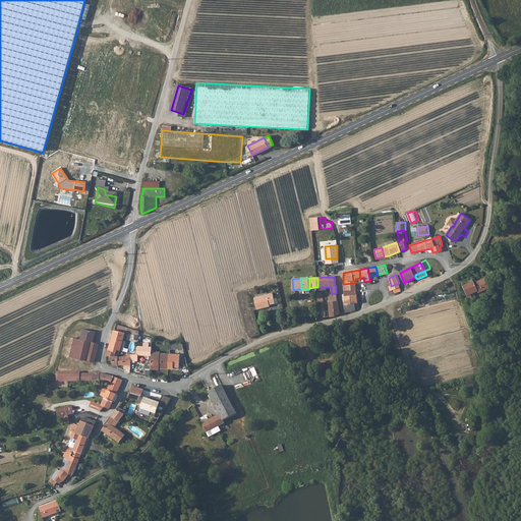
[(477,295),(489,290),(487,282),(486,281),(473,285),(472,283),(462,287),(467,302),(471,301),(469,296),(476,293),(477,295)]
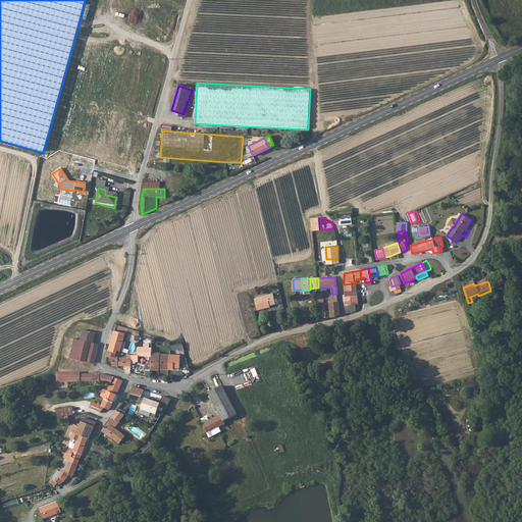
[(356,283),(344,284),(344,292),(357,291),(356,283)]
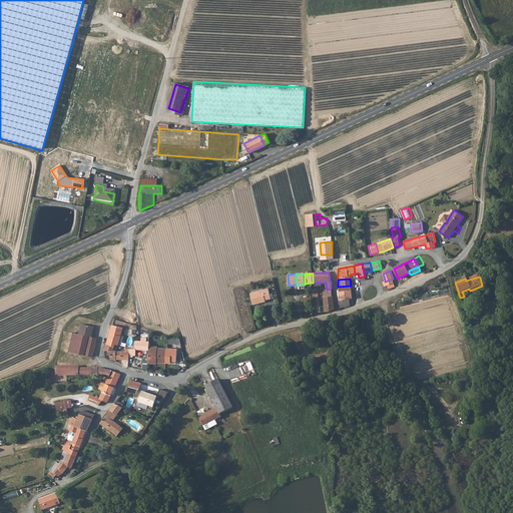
[(385,282),(385,281),(383,282),(386,290),(396,287),(393,279),(385,282)]
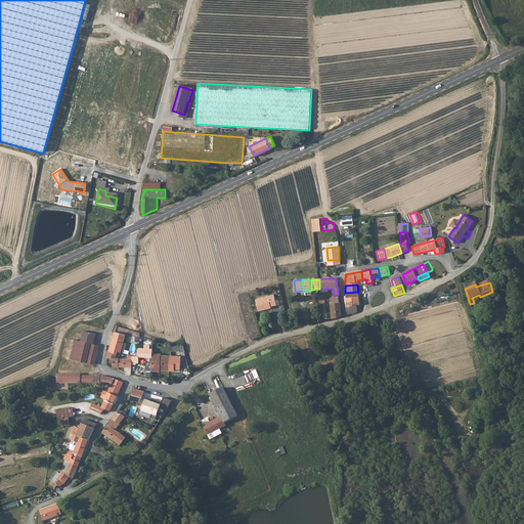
[(334,296),(331,296),(331,301),(331,304),(340,303),(339,303),(338,295),(334,296)]
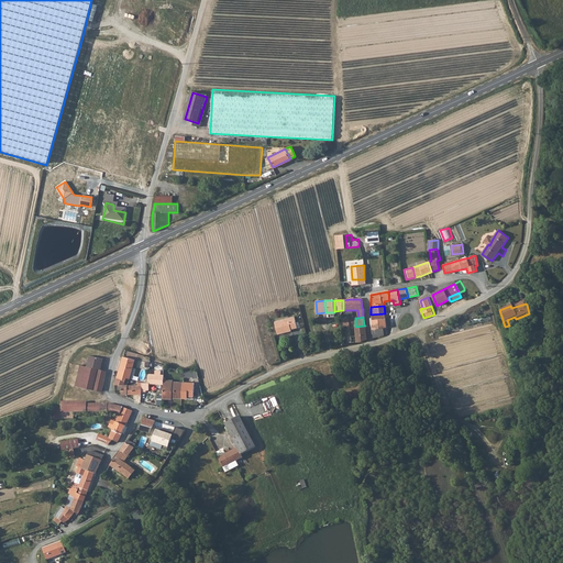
[(291,332),(298,330),(295,318),(276,323),(279,337),(293,333),(291,332)]
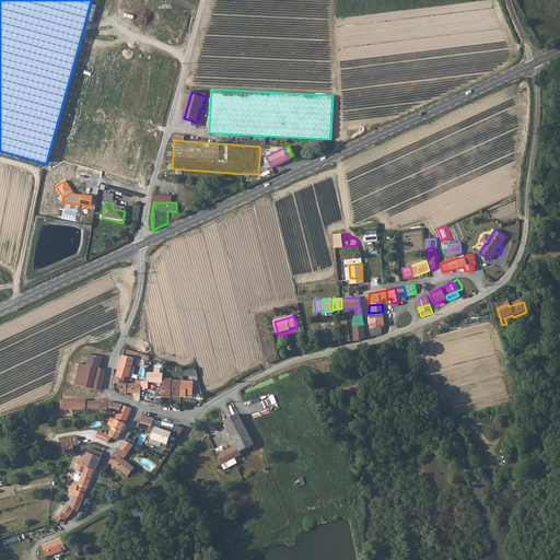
[(372,336),(382,334),(382,330),(385,330),(384,317),(369,318),(372,336)]
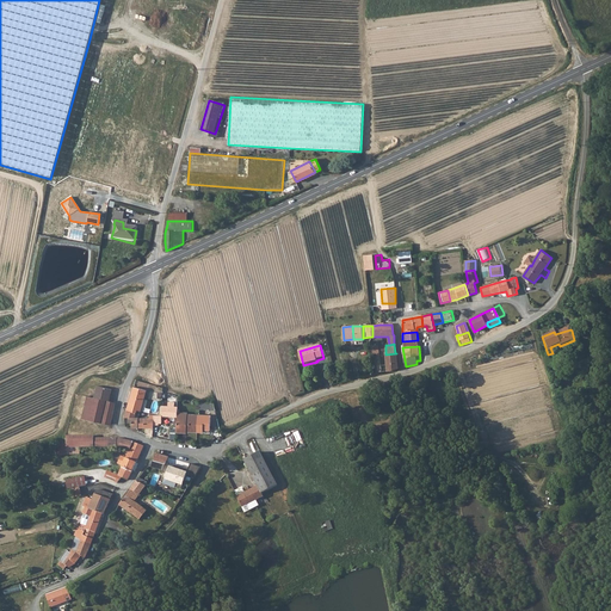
[(387,371),(399,369),(396,353),(386,355),(387,371)]
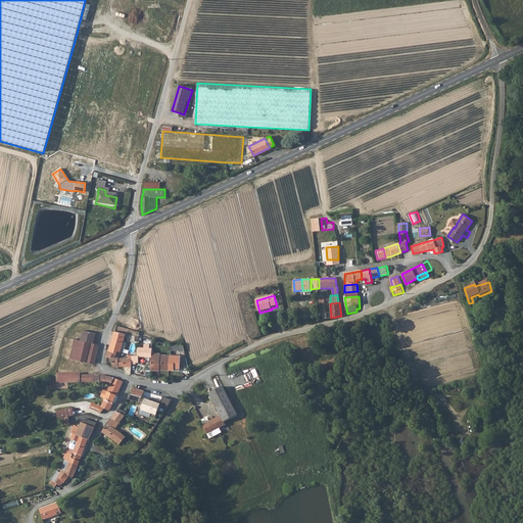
[(121,342),(124,343),(124,342),(126,335),(114,332),(108,352),(116,354),(120,346),(121,342)]
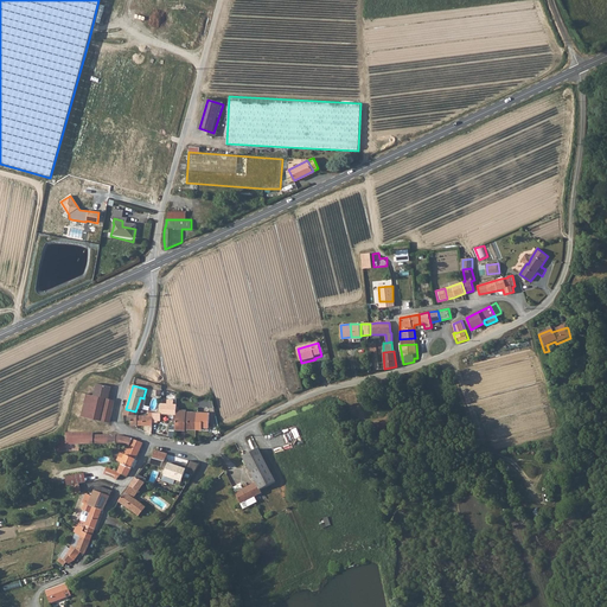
[(102,400),(88,396),(82,419),(97,423),(102,400)]
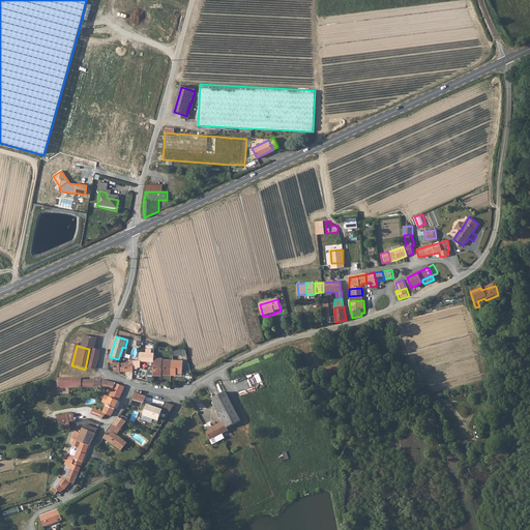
[(153,361),(153,358),(153,354),(150,353),(150,350),(145,349),(145,353),(141,353),(140,360),(153,361)]
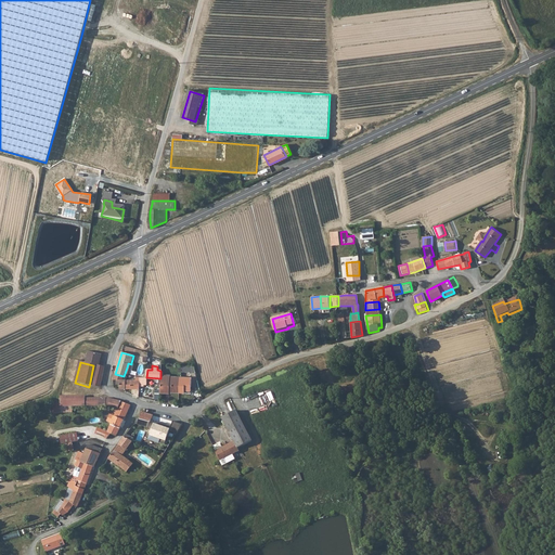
[(92,387),(100,388),(104,369),(97,366),(92,387)]
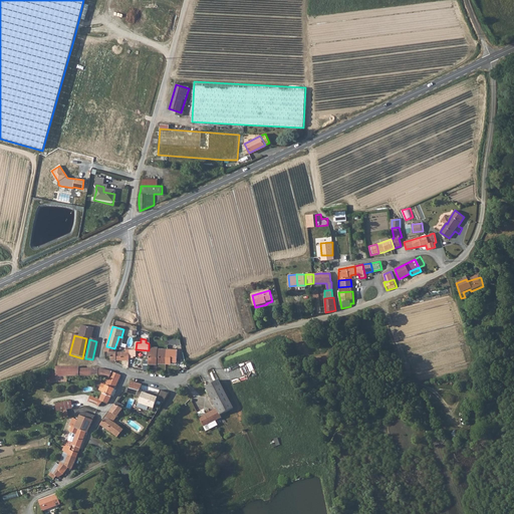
[(106,346),(105,351),(108,351),(107,353),(108,354),(108,355),(111,355),(110,359),(116,360),(117,352),(117,351),(113,350),(114,348),(106,346)]
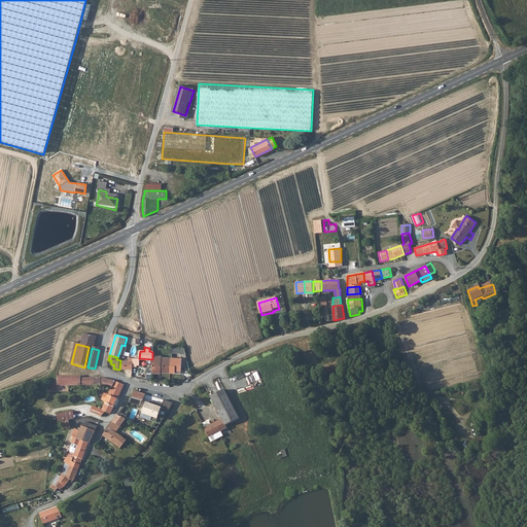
[(170,361),(170,372),(176,372),(176,371),(181,371),(182,358),(176,358),(176,361),(170,361)]
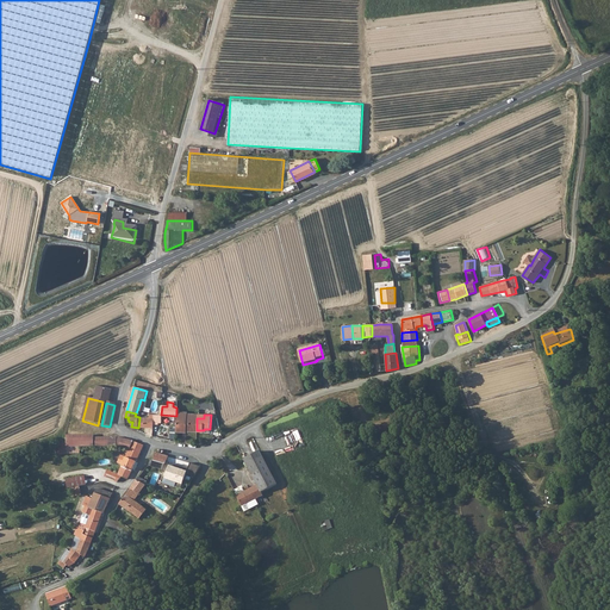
[(187,430),(197,430),(197,418),(187,417),(176,416),(176,427),(187,428),(187,430)]
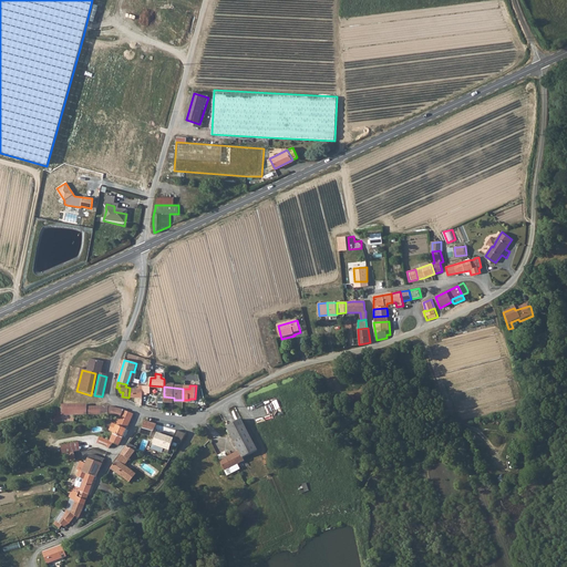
[(134,398),(143,398),(143,391),(144,389),(135,389),(134,398)]
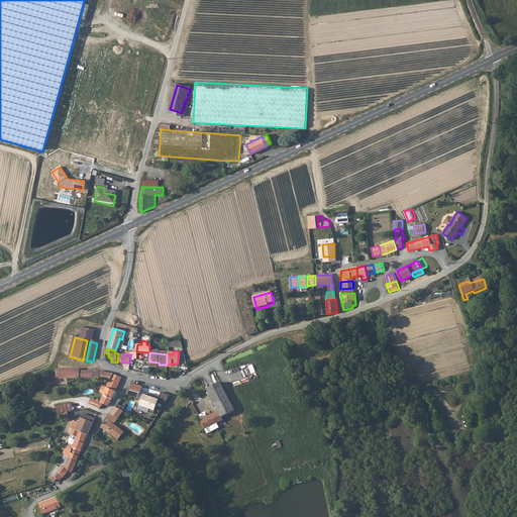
[(68,378),(94,379),(95,372),(80,371),(80,369),(57,369),(58,384),(68,384),(68,378)]
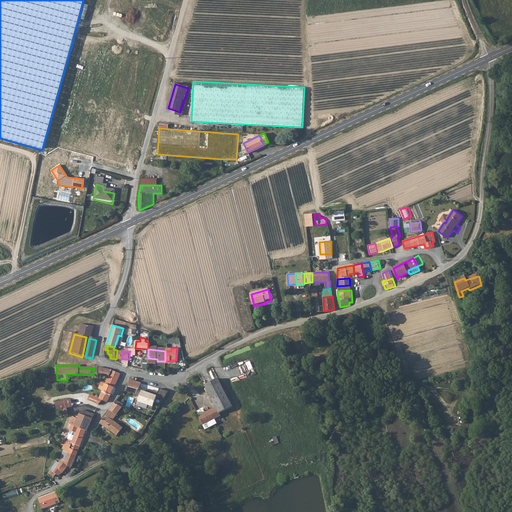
[(121,374),(103,368),(100,375),(109,378),(117,381),(121,374)]
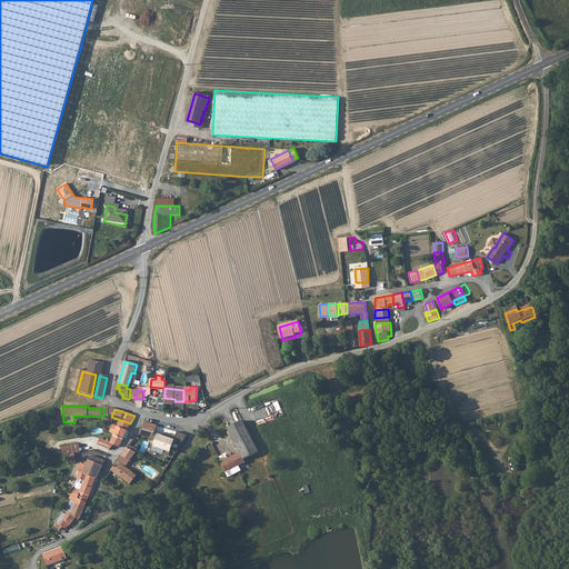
[(119,447),(127,430),(130,423),(121,420),(118,428),(113,426),(110,433),(115,435),(110,443),(100,439),(98,446),(109,450),(115,446),(119,447)]
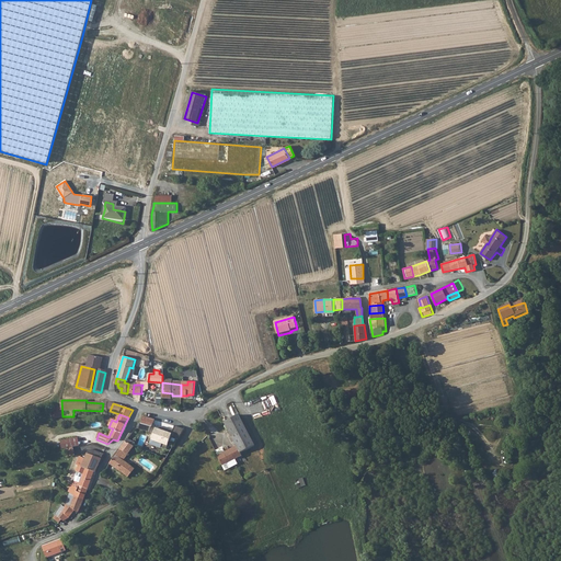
[(239,415),(225,423),(237,446),(240,453),(253,445),(239,415)]
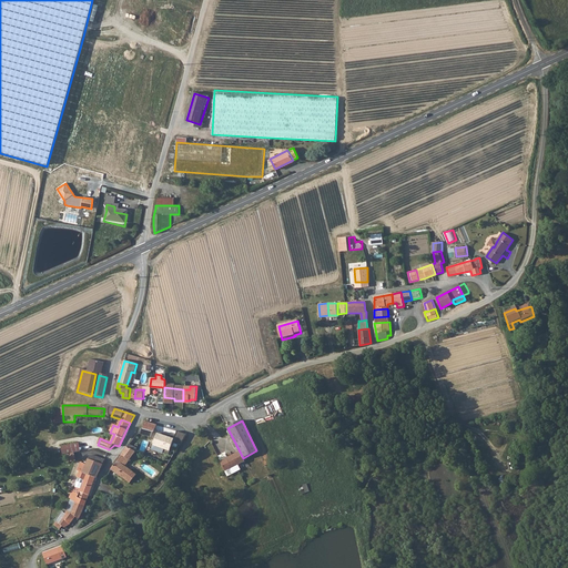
[(153,432),(156,425),(146,422),(143,428),(153,432)]
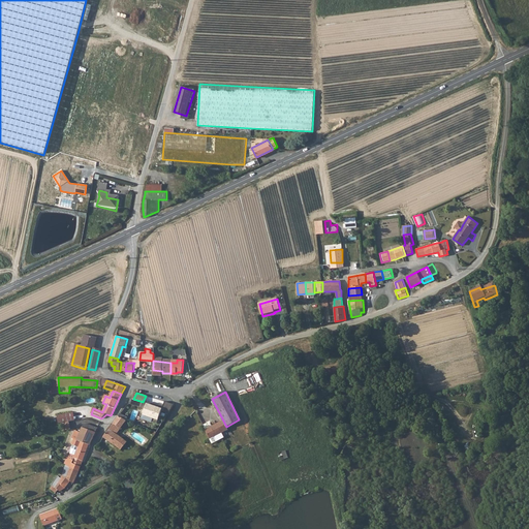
[(143,402),(133,399),(131,399),(128,403),(141,407),(143,402)]
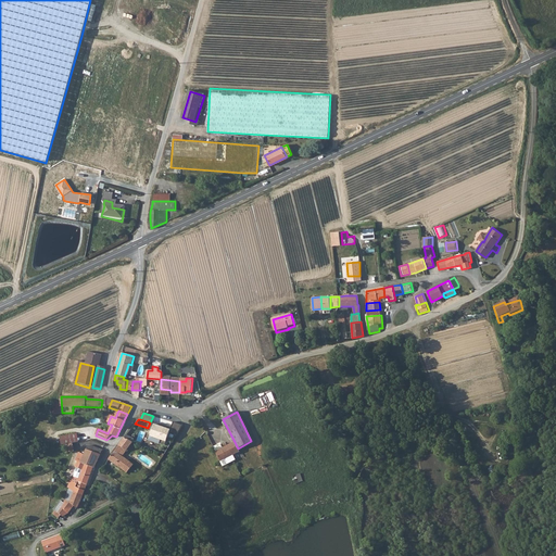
[(169,430),(154,426),(151,438),(166,442),(169,430)]
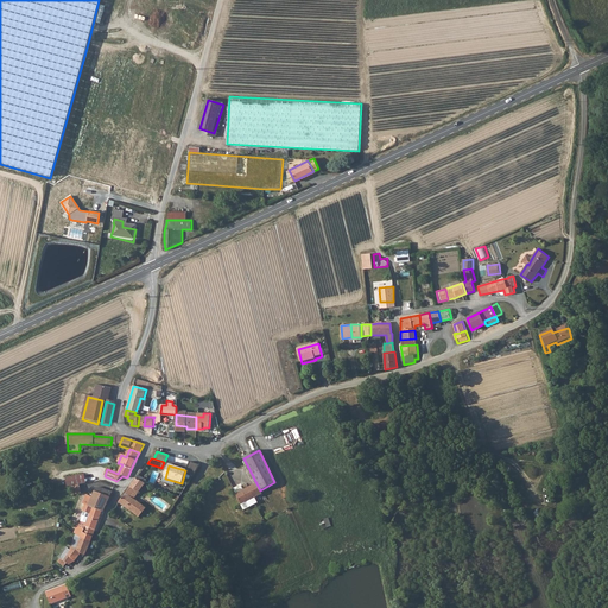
[(86,474),(67,476),(68,487),(73,486),(74,494),(82,494),(81,485),(87,483),(86,474)]
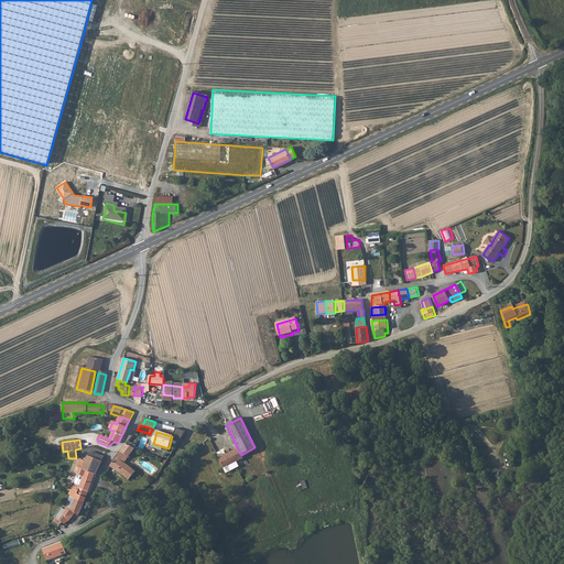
[(136,447),(127,444),(108,468),(130,479),(137,472),(123,463),(132,452),(136,454),(137,452),(138,449),(136,447)]
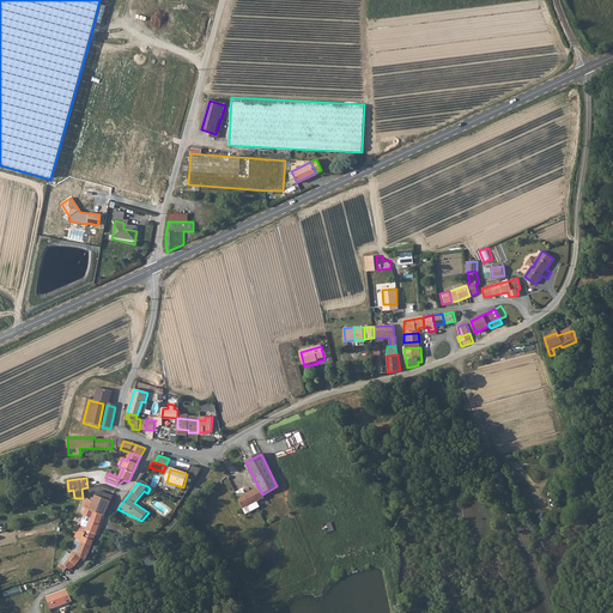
[(259,487),(242,497),(246,508),(265,498),(262,495),(259,487)]
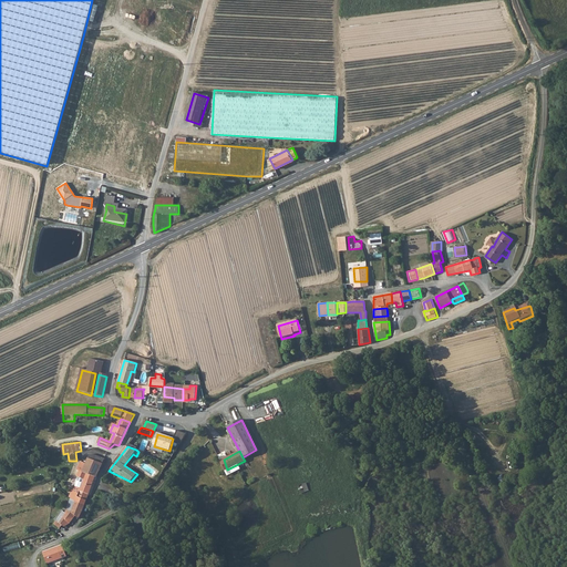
[(90,459),(103,463),(105,460),(93,454),(90,456),(90,459)]
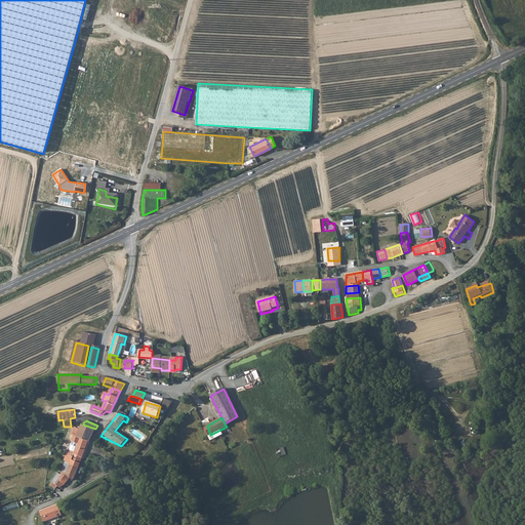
[(83,425),(80,430),(77,437),(88,441),(90,442),(95,429),(83,425)]
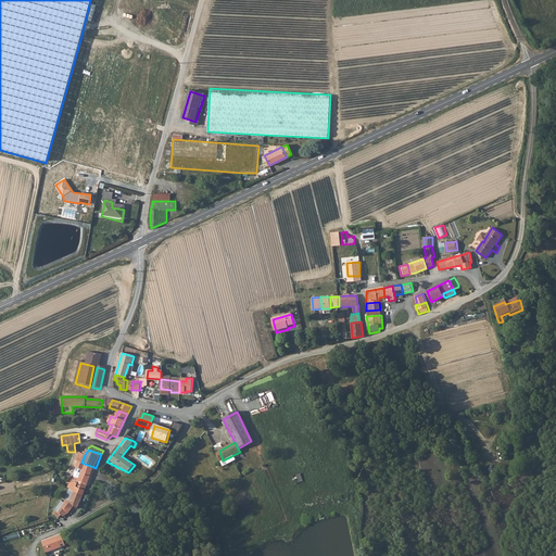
[(71,481),(68,488),(70,489),(84,495),(85,492),(93,467),(81,463),(85,455),(80,453),(75,462),(78,463),(75,467),(83,470),(78,479),(74,477),(73,481),(71,481)]
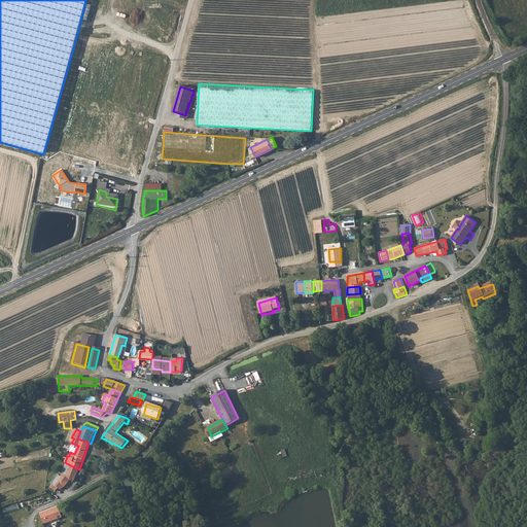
[(49,487),(57,491),(59,489),(61,490),(65,487),(70,480),(74,481),(79,469),(66,463),(62,477),(58,476),(49,487)]
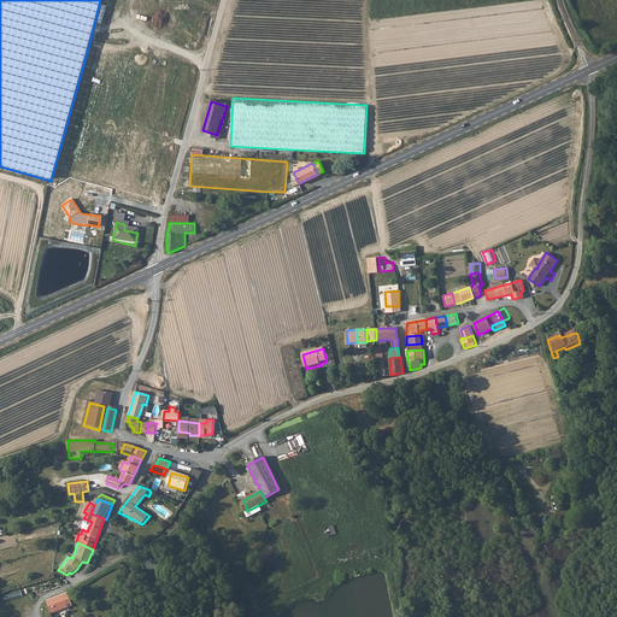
[(68,594),(46,603),(50,613),(71,606),(68,594)]
